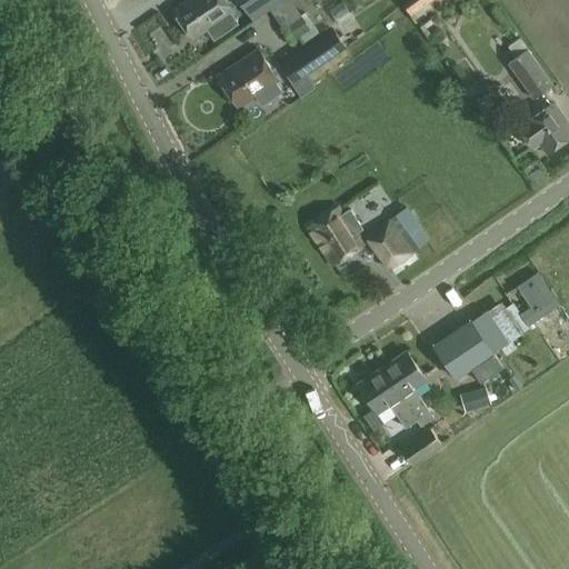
[(185,0),(172,9),(193,39),(209,29),(215,38),(238,21),(232,12),(235,11),(226,0),(185,0)]
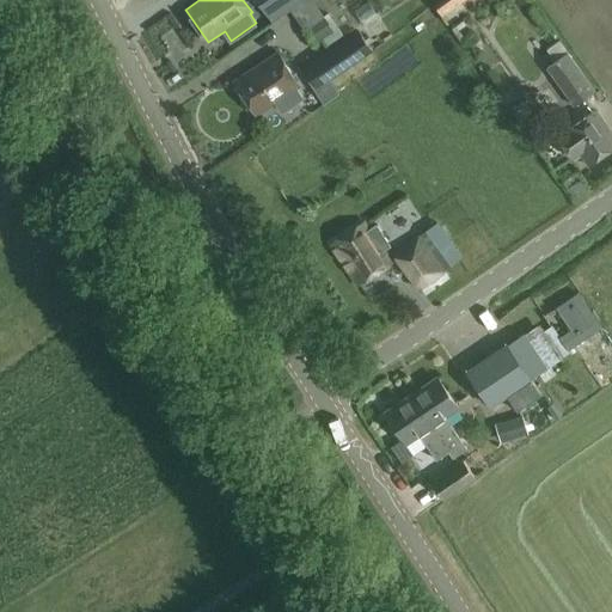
[(256,0),(270,19),(297,0),(256,0)]
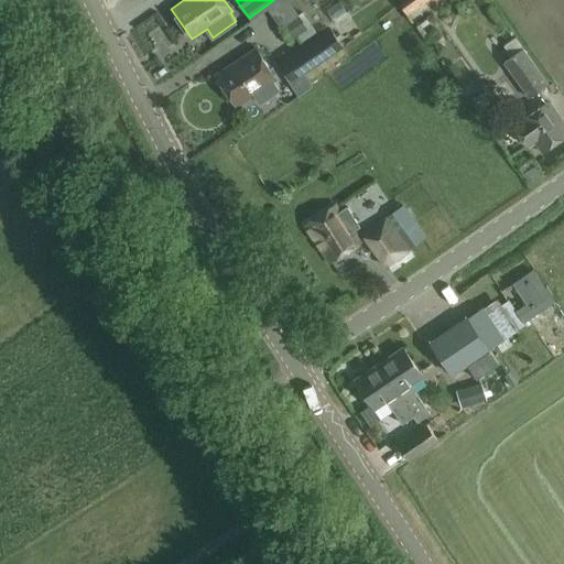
[(407,0),(400,4),(412,22),(423,14),(421,11),(429,6),(425,2),(429,0),(407,0)]
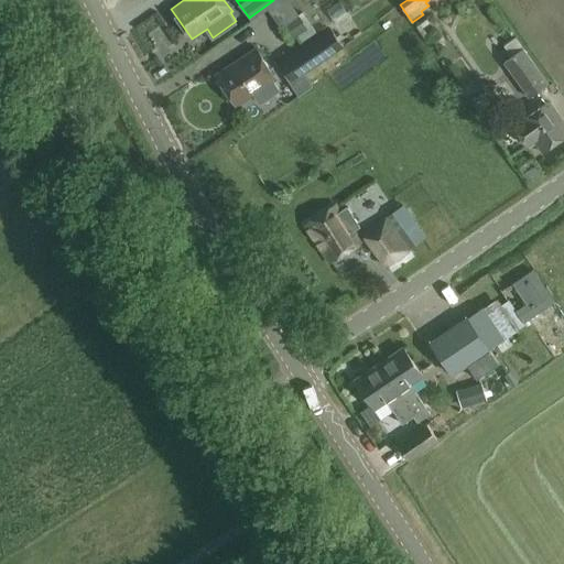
[(280,28),(288,43),(310,32),(302,18),(280,28)]
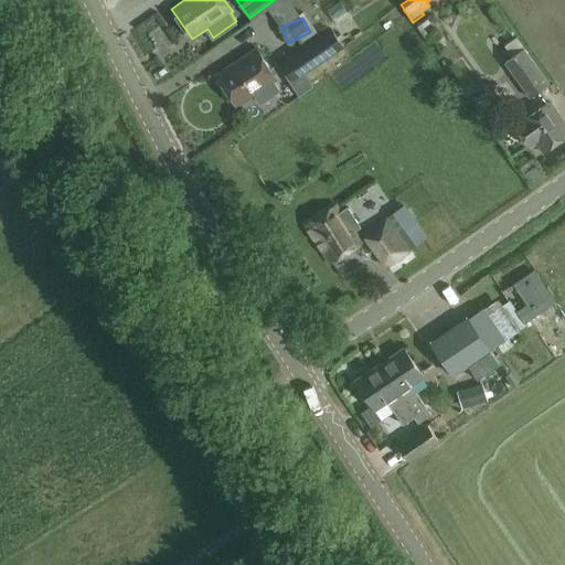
[(331,28),(281,62),(286,70),(284,72),(300,96),(315,85),(306,74),(344,48),(331,28)]
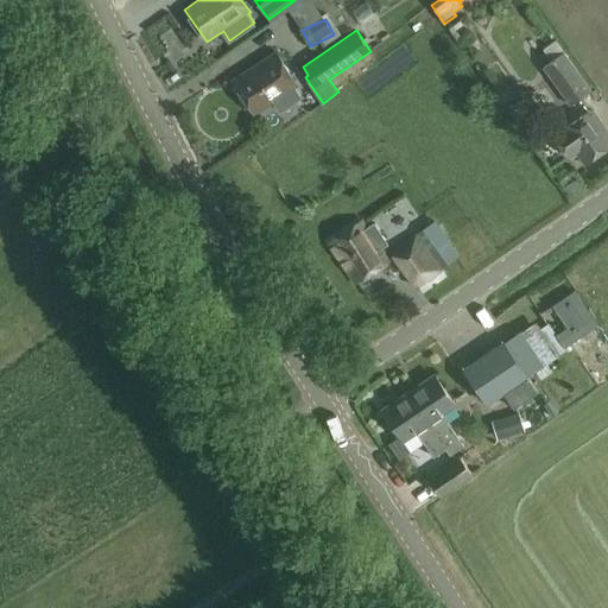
[(254,67),(233,81),(244,97),(254,114),(264,108),(272,102),(276,107),(279,113),(290,106),(301,97),(297,93),(293,88),(296,87),(298,84),(287,68),(276,51),(254,67)]
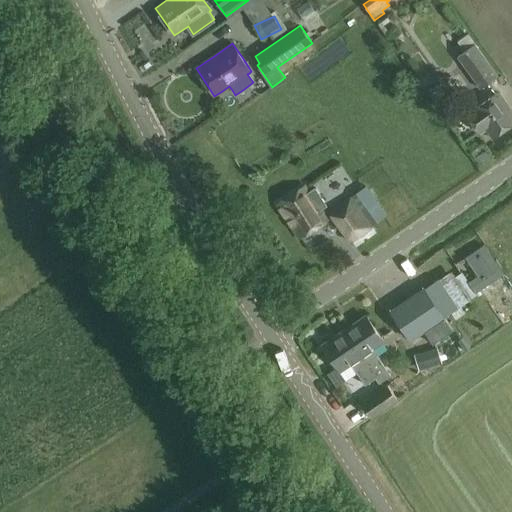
[(473,47),(458,57),(481,88),(498,76),(476,44),(473,47)]
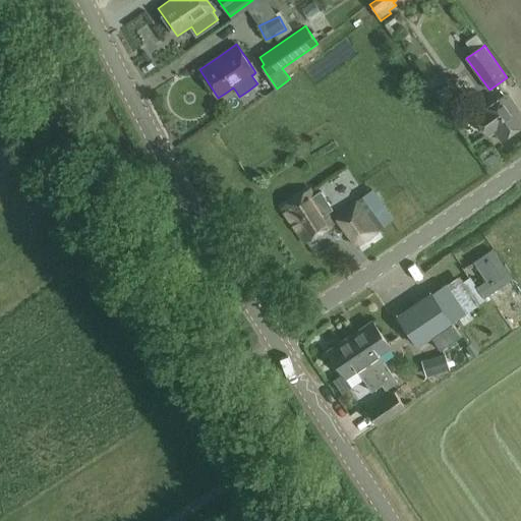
[(520,116),(506,95),(480,113),(474,117),(486,135),(493,131),(500,141),(520,126),(520,116)]
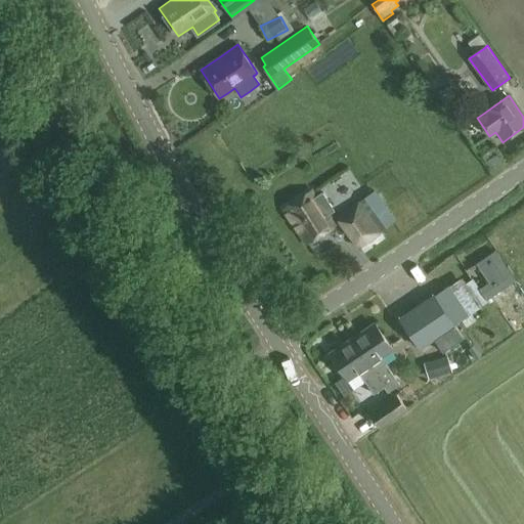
[(311,190),(284,209),(307,244),(335,225),(328,215),(336,210),(323,191),(315,197),(311,190)]
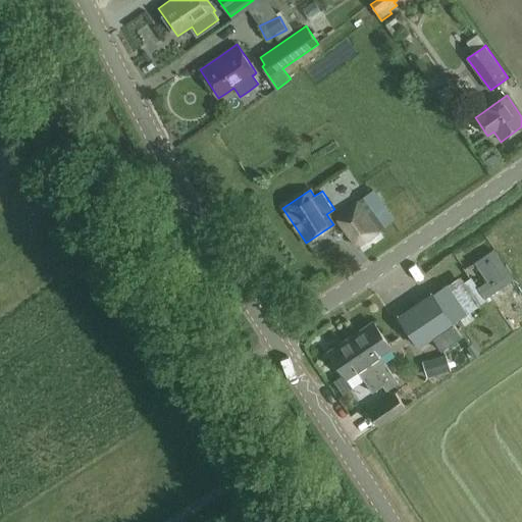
[(359,198),(384,232),(396,224),(378,199),(377,200),(370,191),(359,198)]
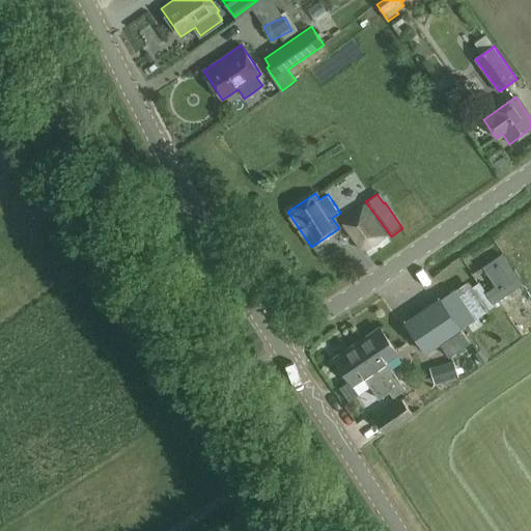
[(342,219),(364,252),(365,251),(368,256),(389,242),(364,204),(342,219)]
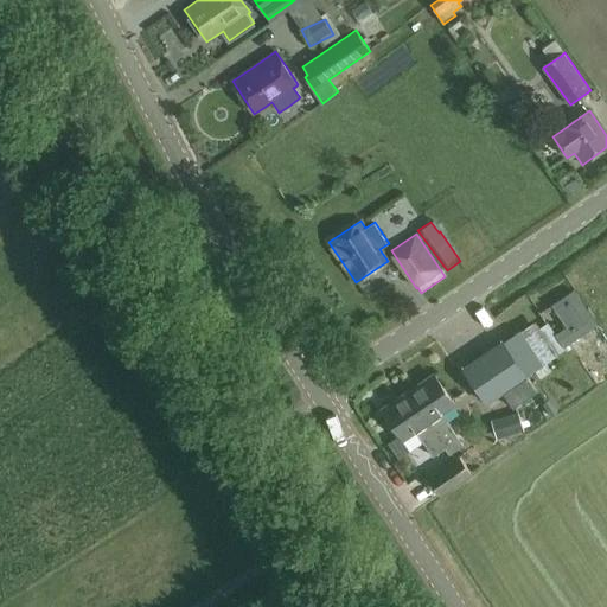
[(554,334),(562,346),(595,325),(573,291),(551,304),(550,305),(564,327),(554,334)]
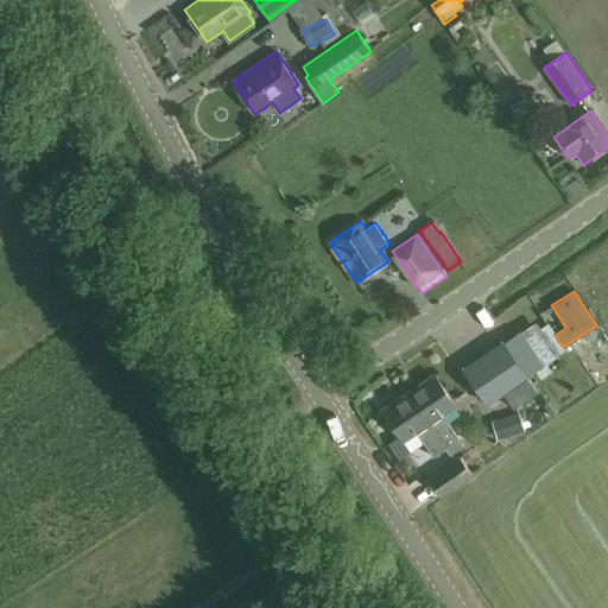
[(538,392),(527,377),(505,342),(464,368),(487,404),(504,393),(513,407),(538,392)]
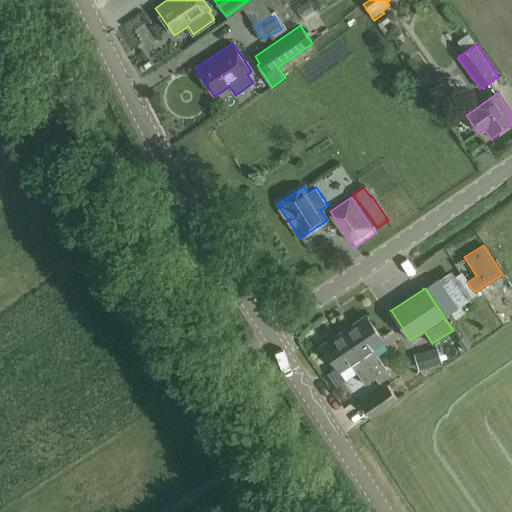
[(366,315),(344,330),(376,377),(379,383),(391,375),(373,348),(384,341),(366,315)]
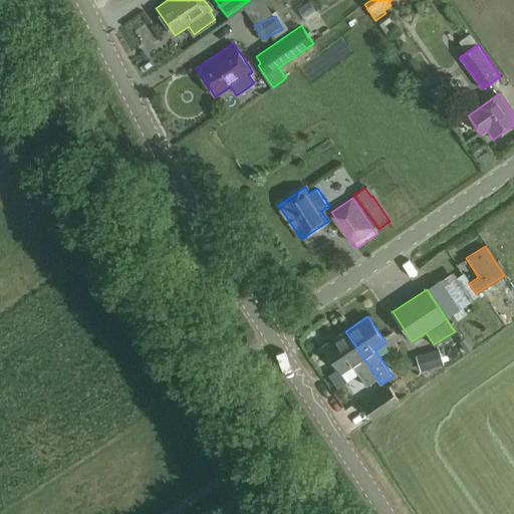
[(377,378),(345,331),(323,346),(341,372),(352,364),(366,387),(377,378)]
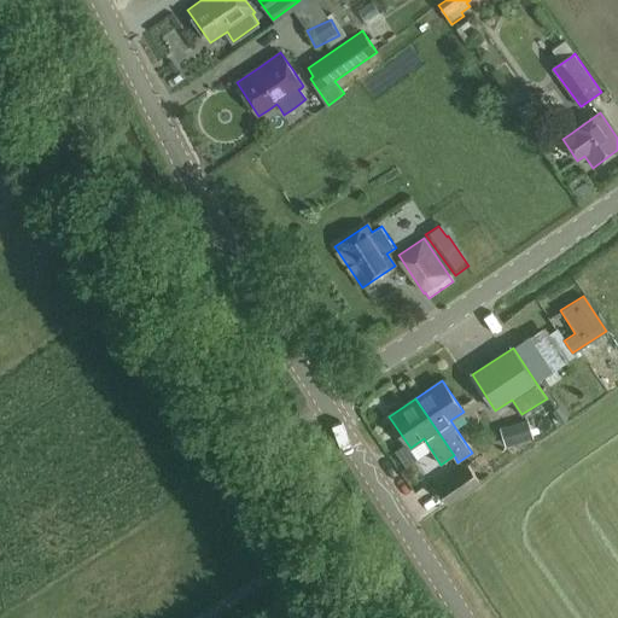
[(534,437),(528,419),(501,427),(507,445),(534,437)]
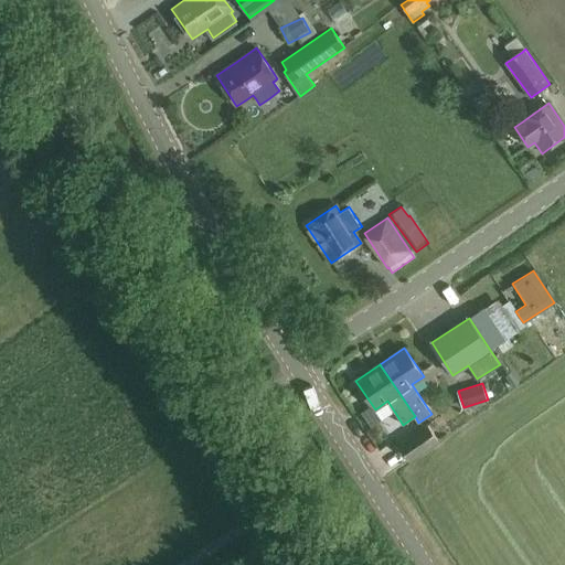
[(427,425),(398,445),(409,461),(439,440),(427,425)]
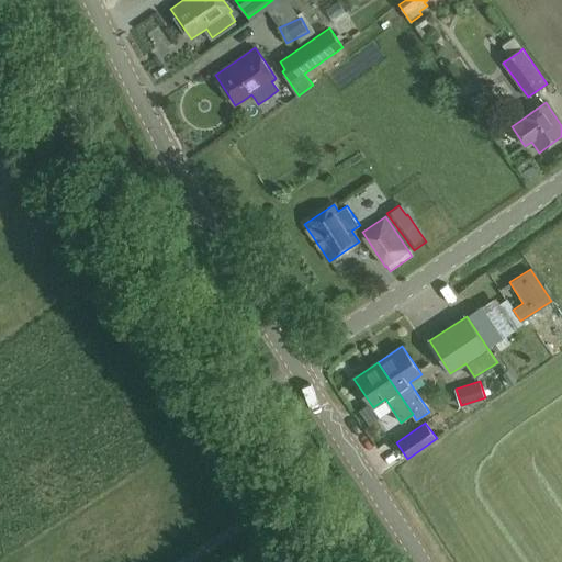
[(393,442),(382,449),(393,465),(404,458),(393,442)]
